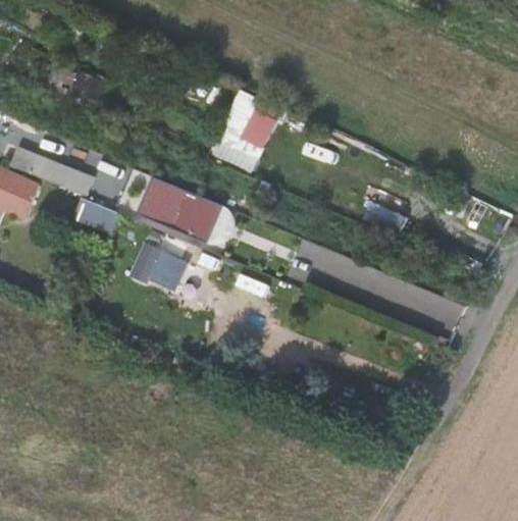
[(42,83),(98,103),(106,82),(49,61),(42,83)]
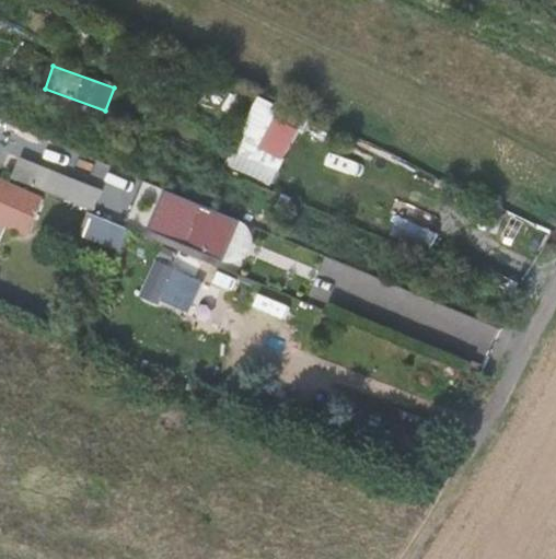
[(258,106),(231,167),(271,186),(299,125),(258,106)]
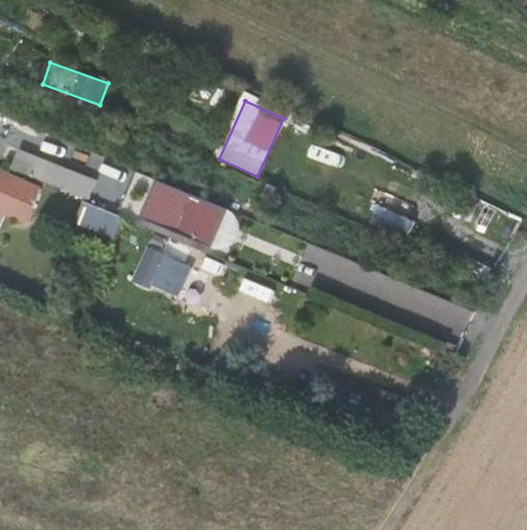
[(89,200),(98,179),(17,146),(7,168),(89,200)]
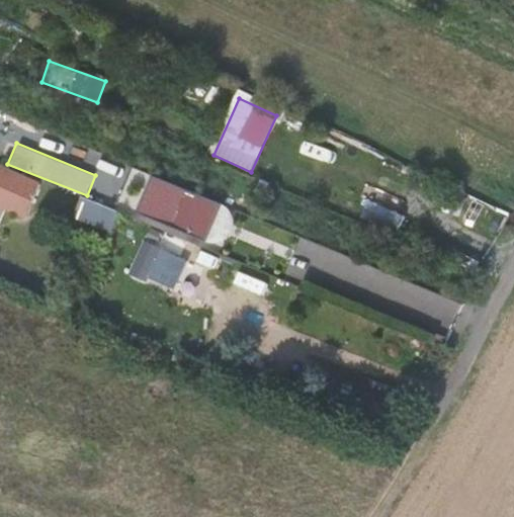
[(0,206),(25,217),(40,180),(0,163),(0,206)]
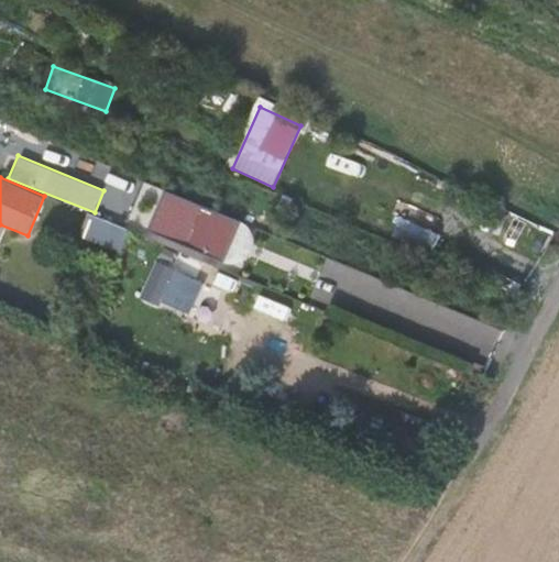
[(223,263),(240,221),(163,190),(146,231),(223,263)]
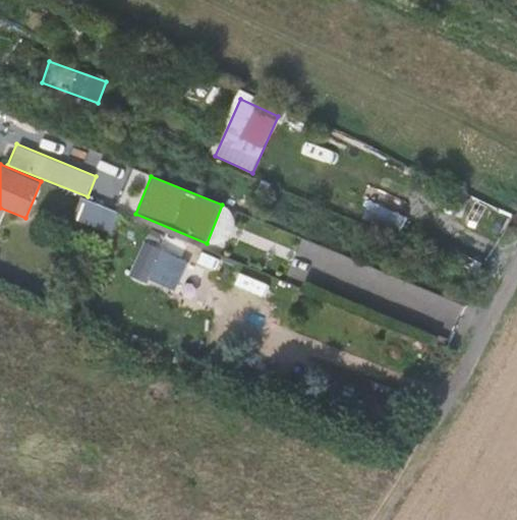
[(80,196),(71,218),(110,234),(119,213),(80,196)]
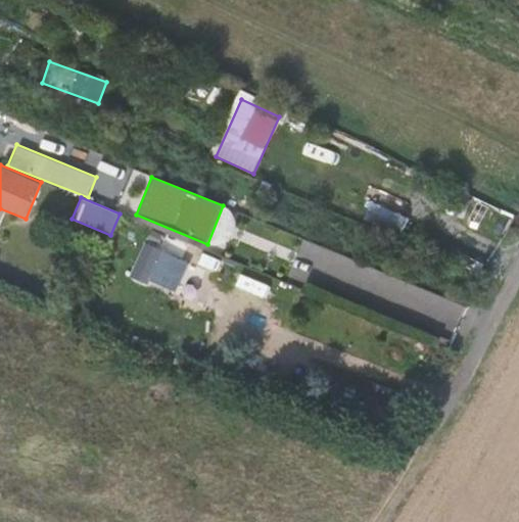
[(371,200),(363,219),(398,236),(408,219),(371,200)]
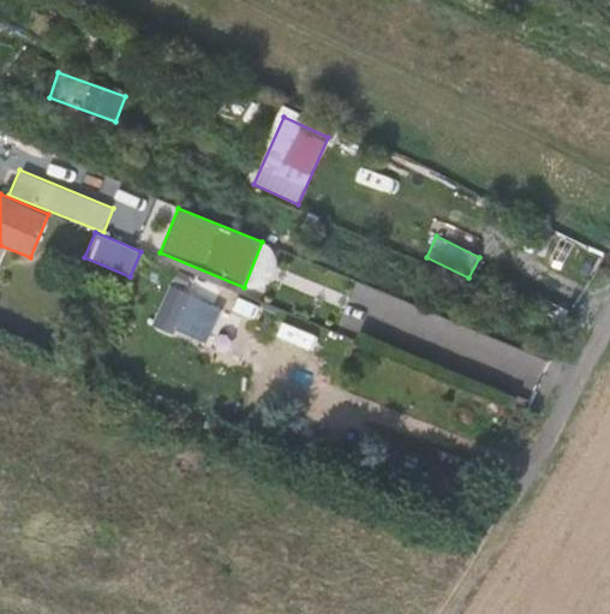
[(222,353),(239,315),(168,284),(151,323),(222,353)]
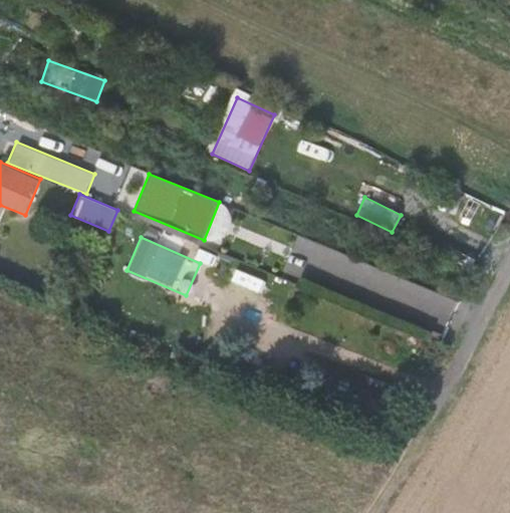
[(377,269),(364,300),(443,331),(455,300),(377,269)]
